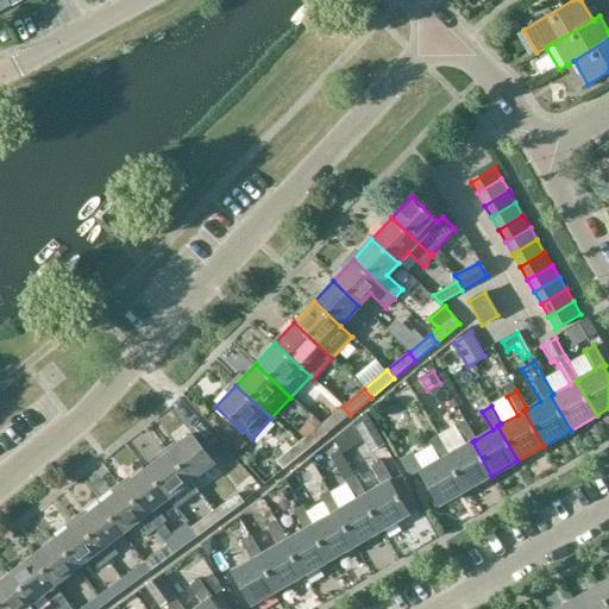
[(343,407),(332,415),(322,424),(320,425),(327,433),(350,415),(343,407)]
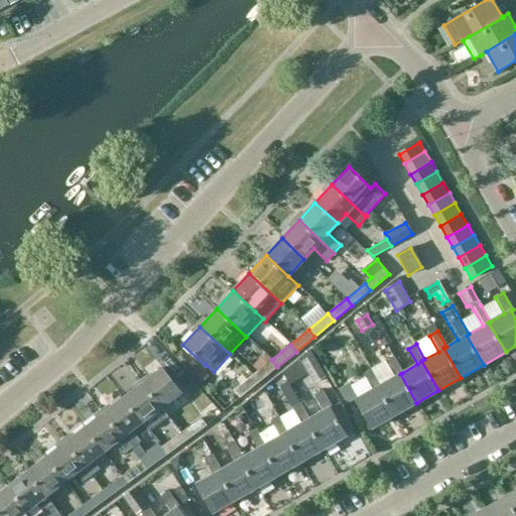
[(273,359),(265,353),(253,366),(258,371),(253,375),(259,382),(277,367),(271,360),(273,359)]
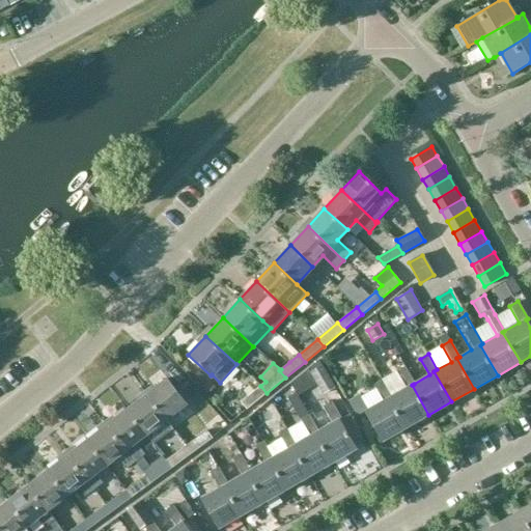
[(406,428),(428,415),(412,385),(414,384),(404,367),(396,371),(406,388),(392,396),(390,397),(406,428)]
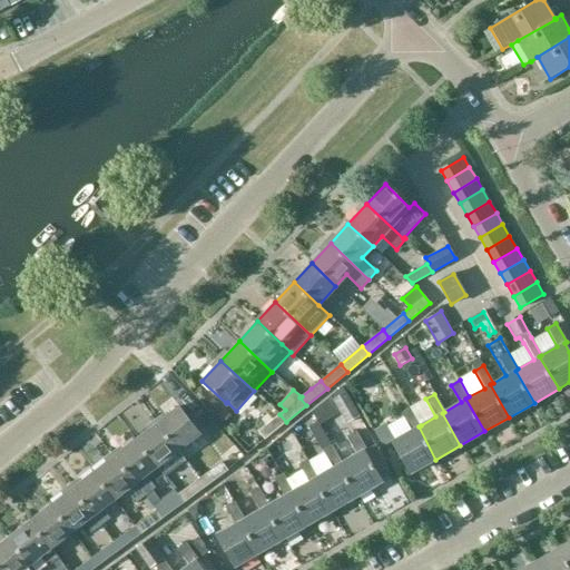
[(178,406),(157,423),(178,451),(199,434),(178,406)]
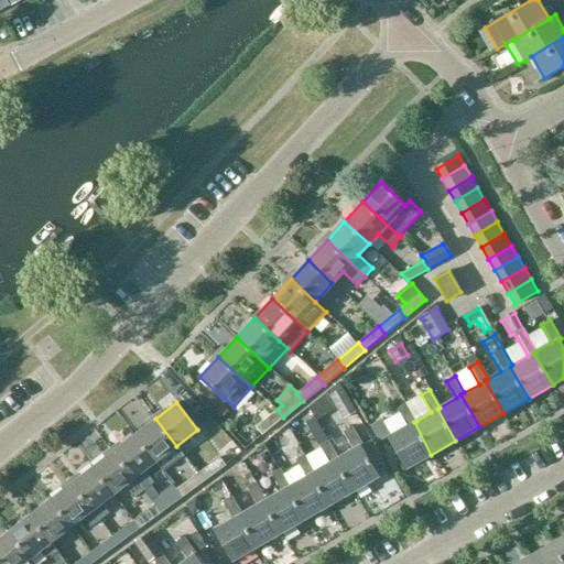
[(399,409),(400,412),(383,423),(381,420),(370,426),(379,442),(388,436),(407,468),(431,455),(414,422),(416,421),(407,404),(399,409)]
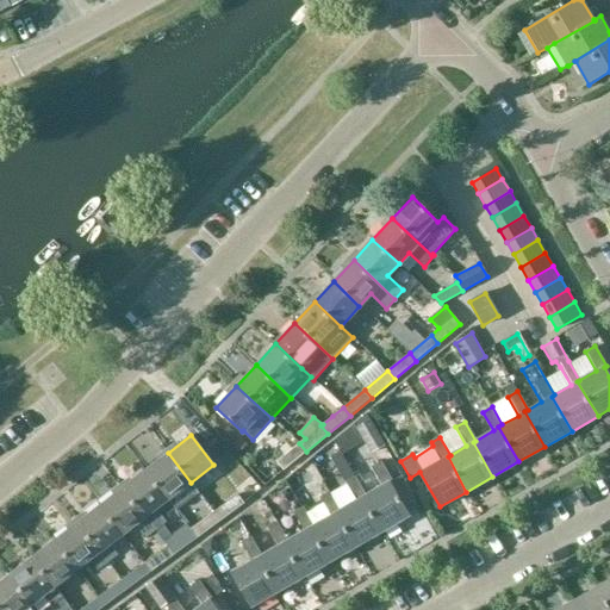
[(282,471),(306,452),(299,443),(277,462),(282,471)]
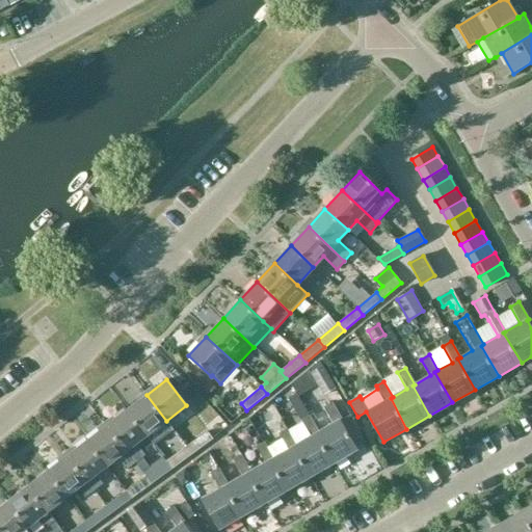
[(166,421),(147,395),(127,410),(147,436),(166,421)]
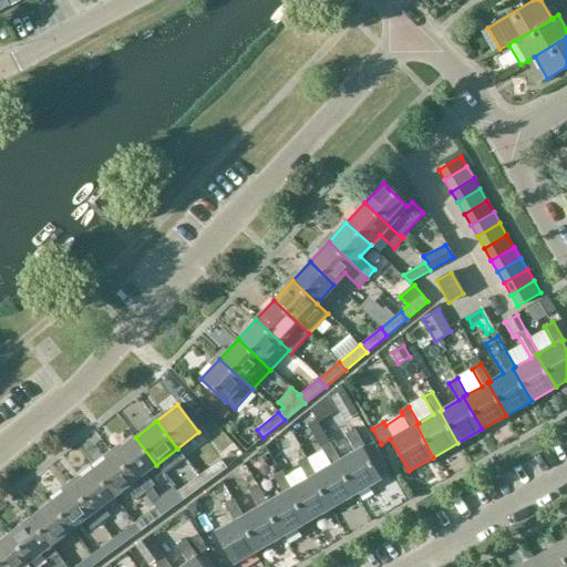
[(356,452),(340,461),(338,462),(356,493),(380,478),(363,449),(366,447),(354,429),(346,434),(356,452)]
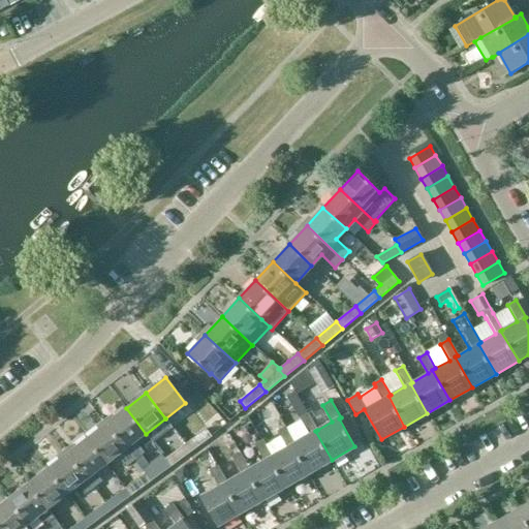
[(309,434),(296,442),(292,443),(310,472),(332,460),(315,431),(317,430),(308,413),(302,402),(293,406),(309,434)]
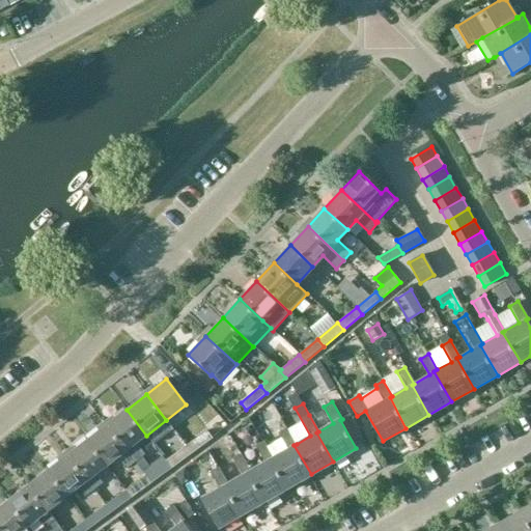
[(146,436),(127,410),(107,424),(136,462),(145,454),(136,443),(146,436)]
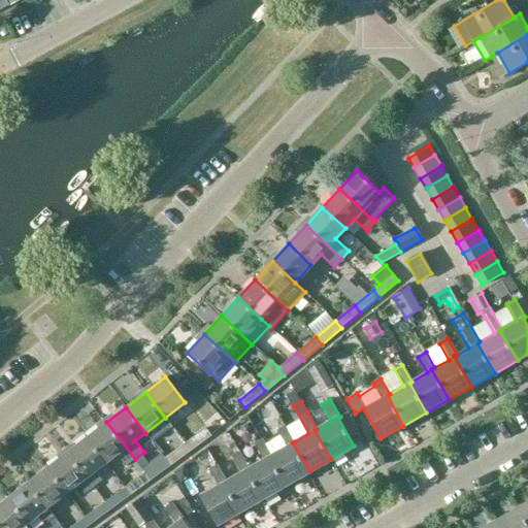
[(135,459),(106,422),(87,437),(106,463),(118,455),(126,466),(135,459)]
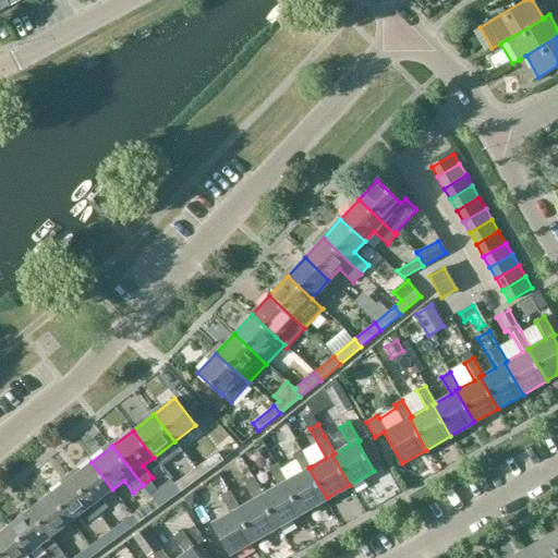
[(302,472),(287,481),(284,482),(302,512),(327,498),(308,468),(312,466),(301,449),(292,455),(302,472)]
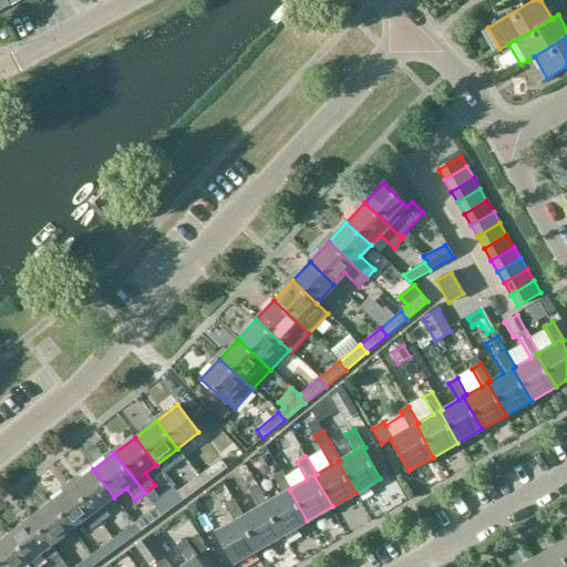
[(220,460),(198,475),(205,484),(226,467),(220,460)]
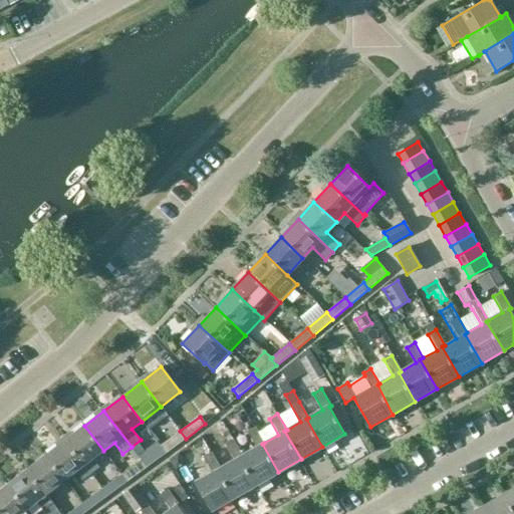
[(103,451),(84,426),(65,441),(90,474),(99,467),(93,459),(103,451)]
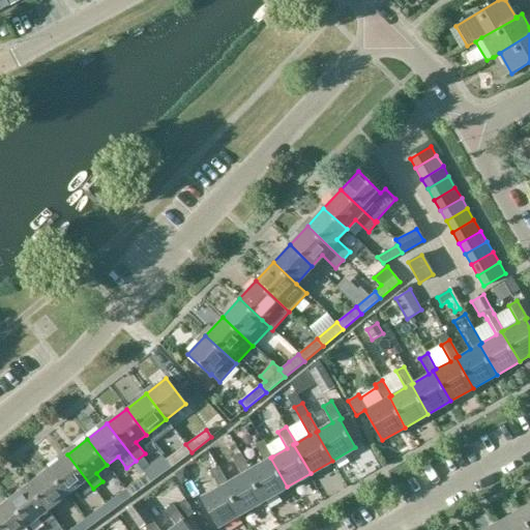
[(264,462),(251,470),(248,471),(264,500),(287,487),(270,458),(272,457),(263,440),(255,445),(264,462)]
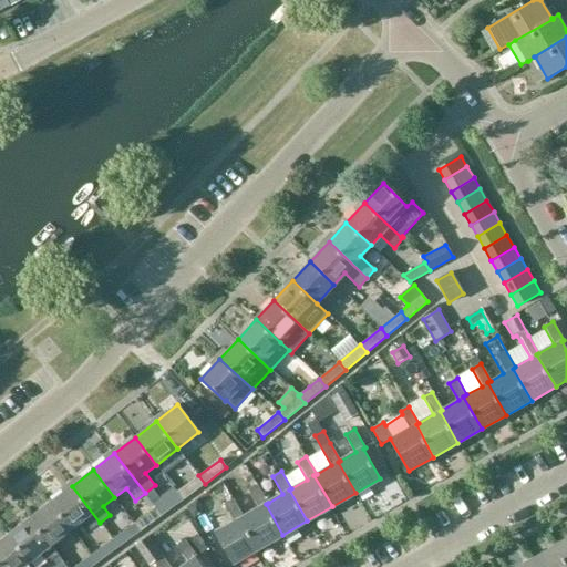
[(183,500),(205,484),(198,475),(176,492),(183,500)]
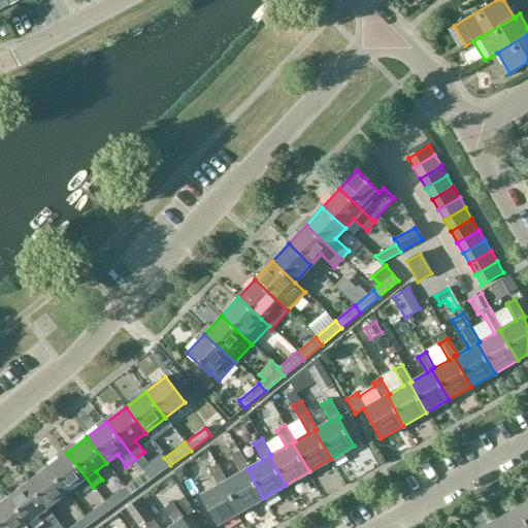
[(241,472),(227,481),(224,483),(241,512),(263,498),(248,469),(250,468),(239,451),(231,456),(241,472)]
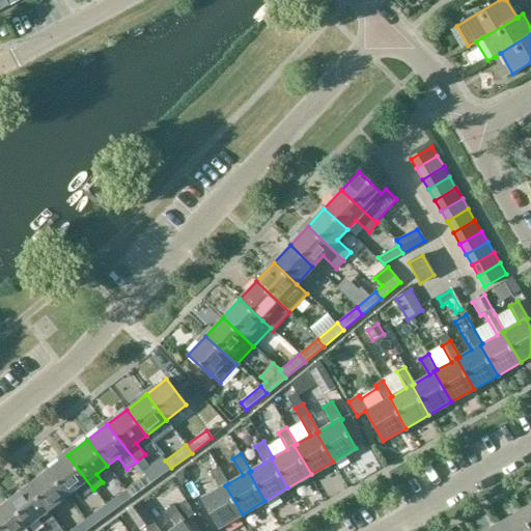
[(93,490),(67,455),(48,471),(67,496),(79,487),(86,496),(93,490)]
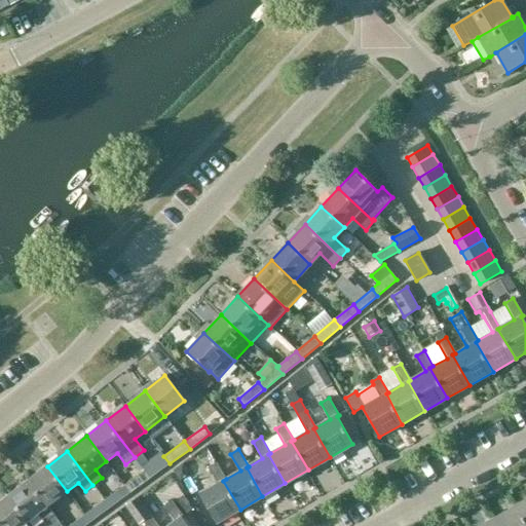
[(170,463),(163,456),(145,471),(150,478),(170,463)]
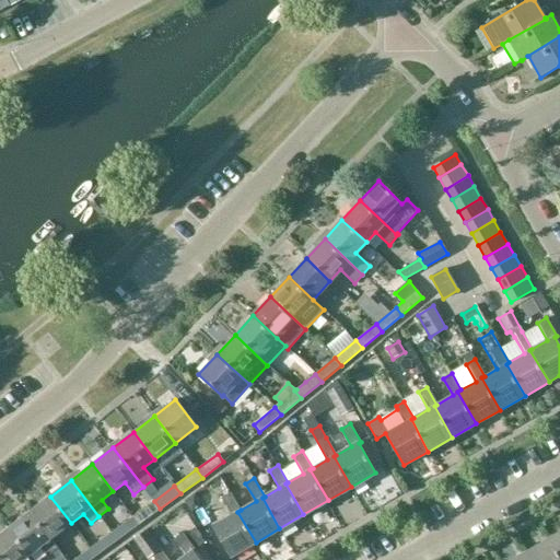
[(231,557),(256,543),(237,512),(241,510),(230,492),(222,498),(232,515),(213,526),(231,557)]
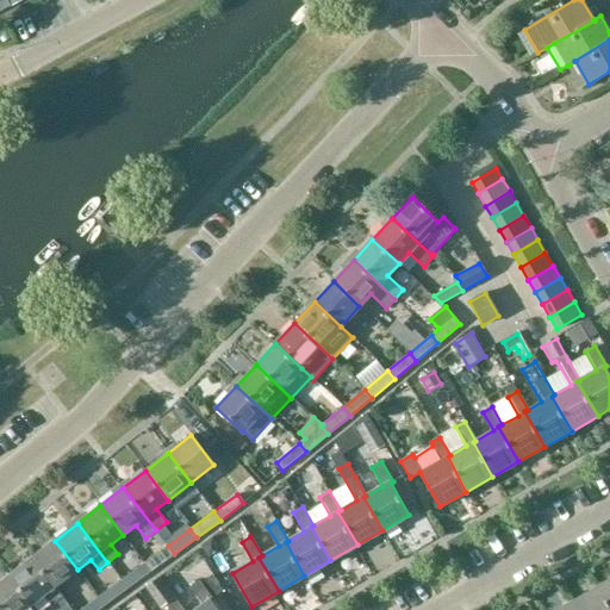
[(78,570),(55,541),(32,558),(55,587),(78,570)]
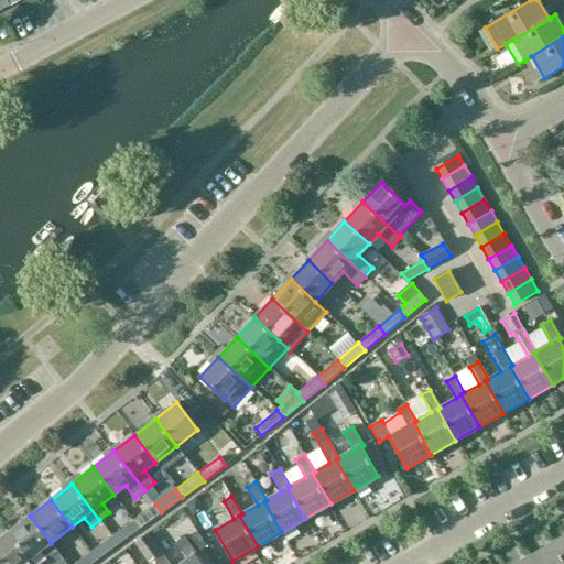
[(161,512),(155,505),(133,521),(140,529),(161,512)]
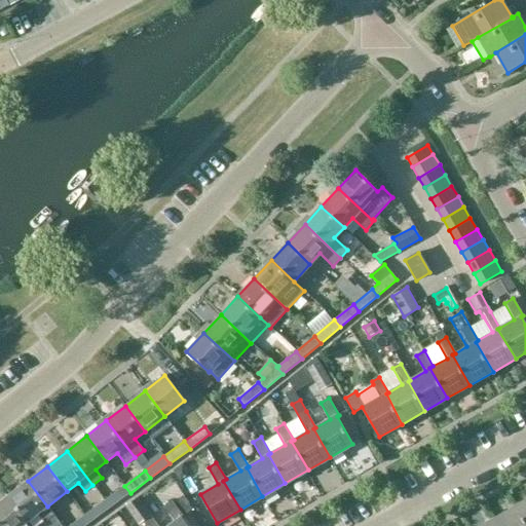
[(28,522),(39,513),(46,522),(54,516),(47,506),(28,481),(7,496),(28,522)]
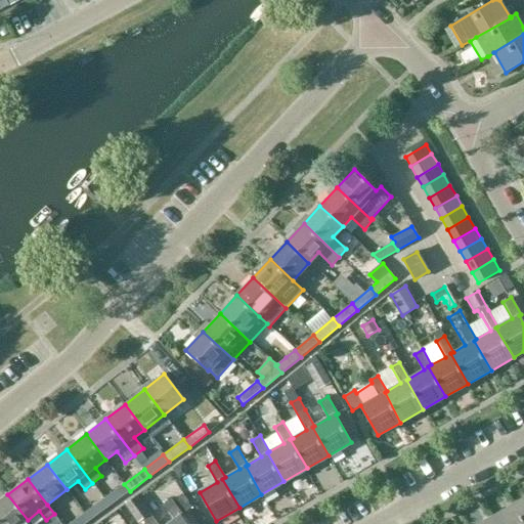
[(130,491),(124,484),(104,498),(110,506),(130,491)]
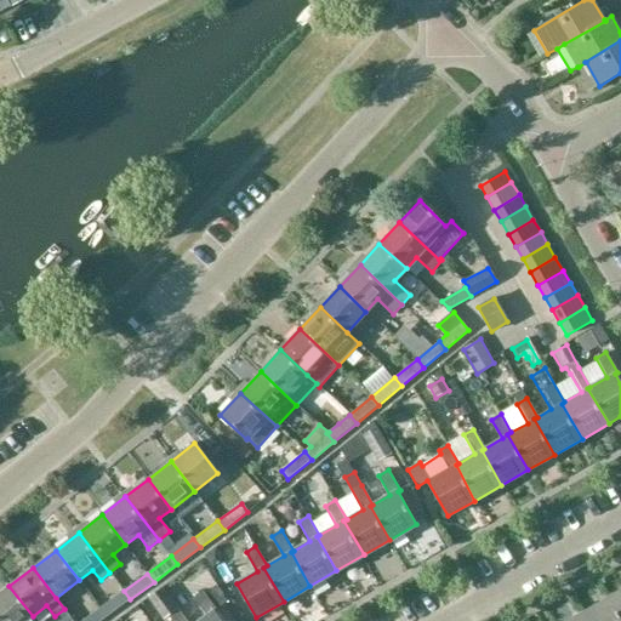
[(9,586),(0,592),(0,620),(26,620),(33,616),(9,586)]
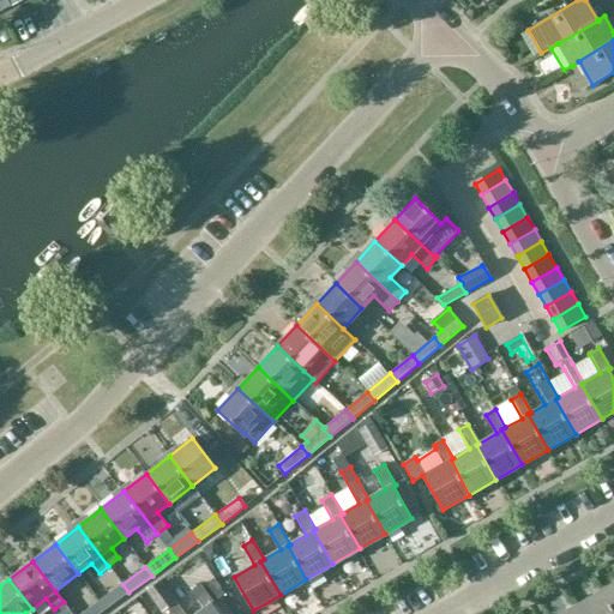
[(175,603),(160,582),(148,590),(162,612),(175,603)]
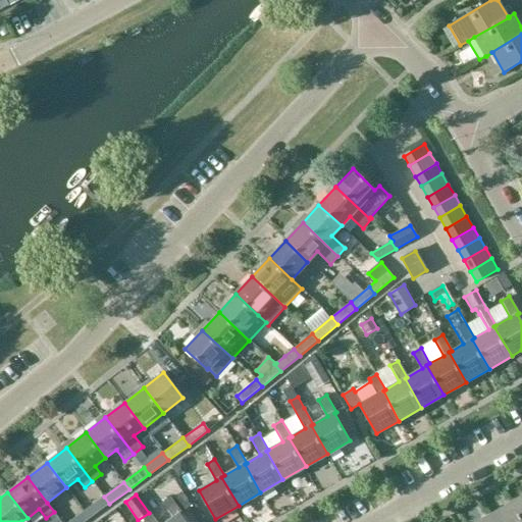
[(170,498),(163,503),(174,517),(166,521),(186,521),(180,515),(191,507),(191,506),(183,494),(173,502),(170,498)]
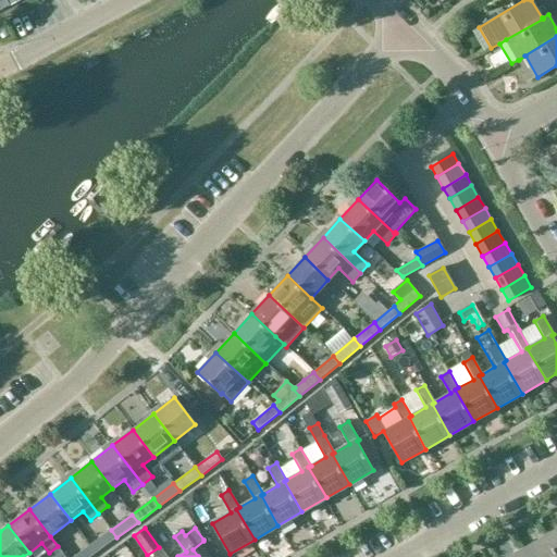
[(556,556),(556,529),(544,536),(556,556)]
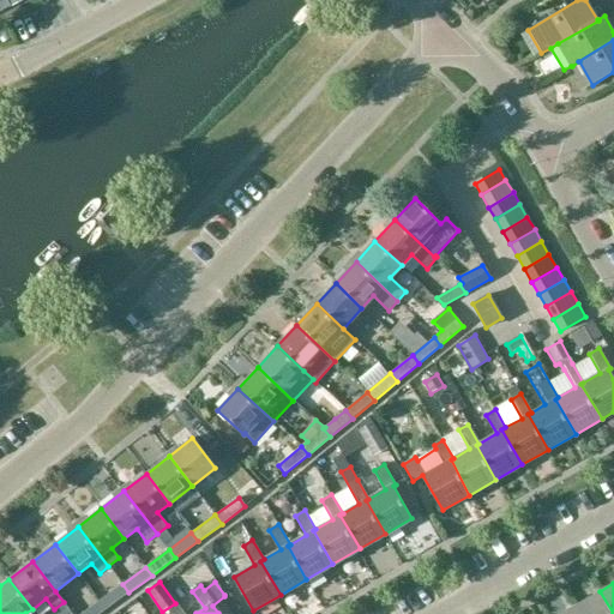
[(128,593),(122,584),(100,601),(106,609),(128,593)]
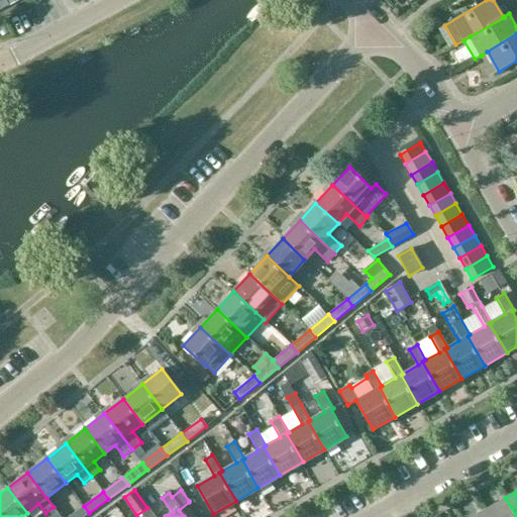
[(516,516),(505,498),(484,510),(488,516),(516,516)]
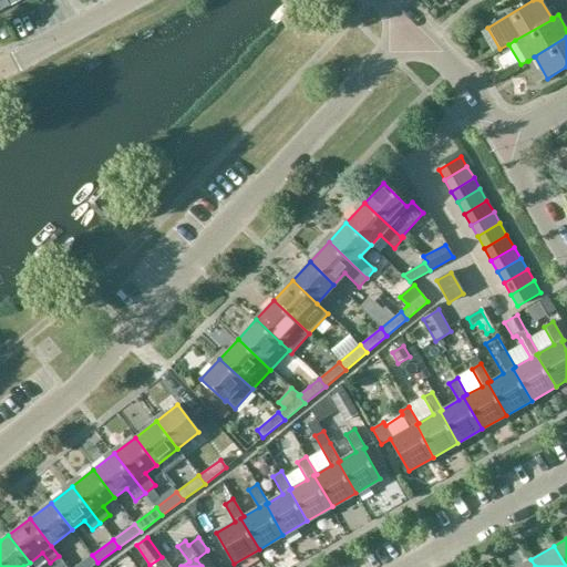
[(91,566),(98,563),(92,555),(75,566),(91,566)]
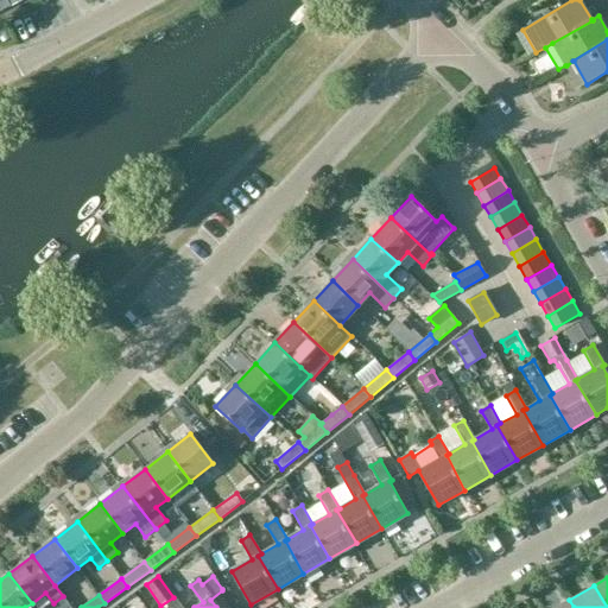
[(170,607),(184,607),(176,596),(166,603),(170,607)]
